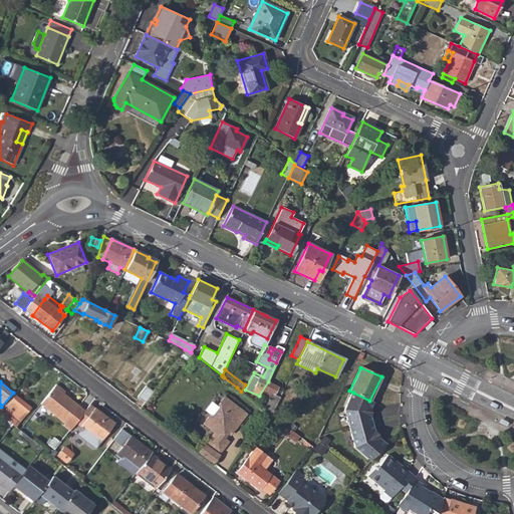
[(274,395),(277,387),(268,381),(259,396),(265,399),(261,407),(271,415),(279,398),(274,395)]
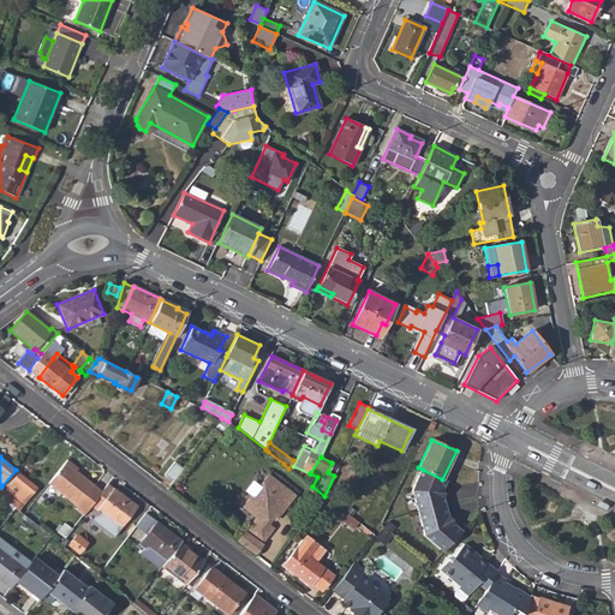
[(73,469),(75,466),(67,460),(48,484),(77,507),(75,509),(83,515),(91,505),(102,491),(73,469)]
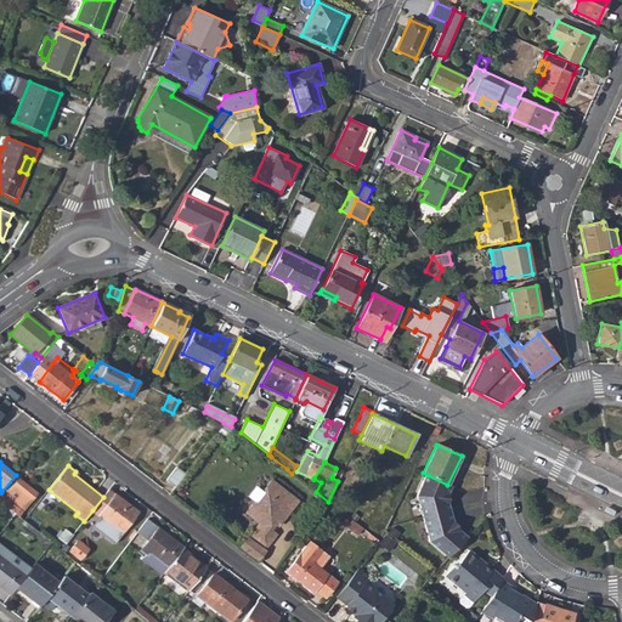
[(175,487),(185,474),(176,467),(167,480),(175,487)]
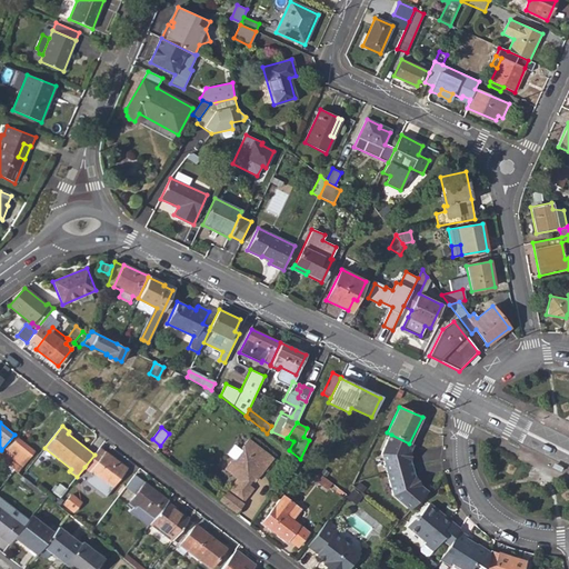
[(381,449),(387,439),(377,435),(370,448),(379,452),(381,449)]
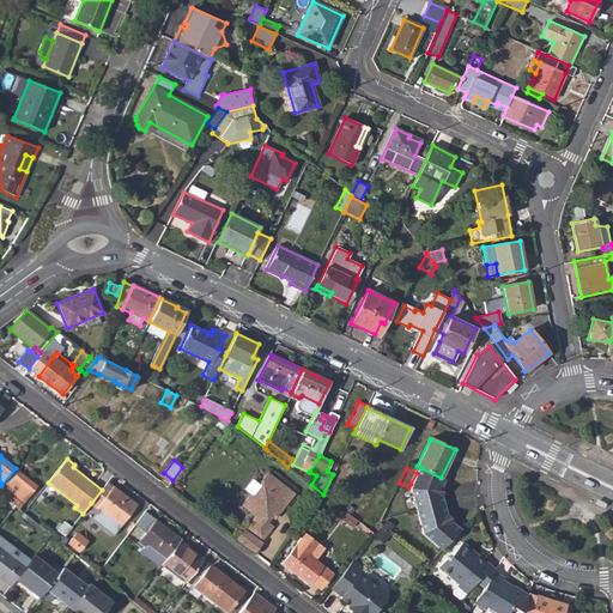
[(441,478),(422,468),(412,489),(424,533),(441,550),(460,530),(448,520),(441,491),(445,480),(441,478)]
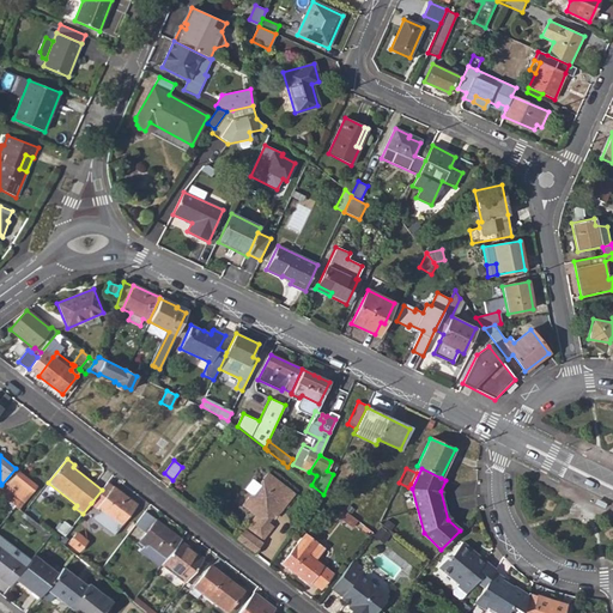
[(19,509),(37,486),(19,472),(10,485),(6,491),(0,486),(0,493),(8,501),(16,507),(19,509)]
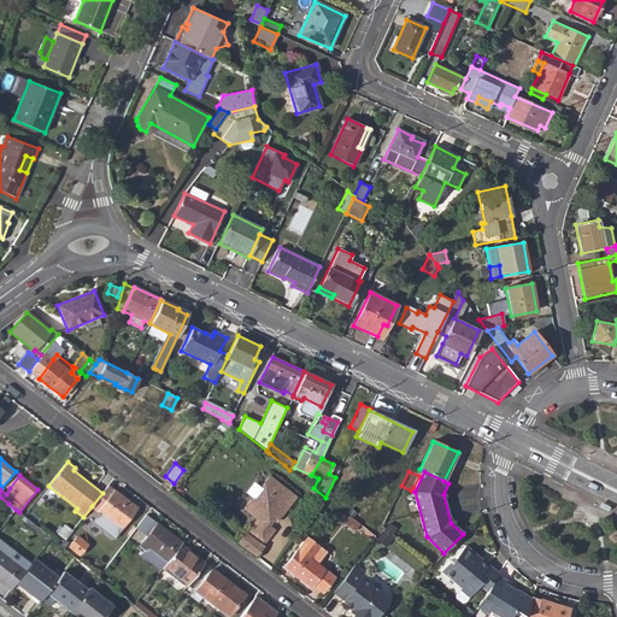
[(265,489),(258,500),(252,501),(246,509),(259,519),(253,528),(250,533),(264,544),(275,530),(270,526),(280,515),(281,516),(282,515),(295,498),(270,477),(265,483),(265,489)]
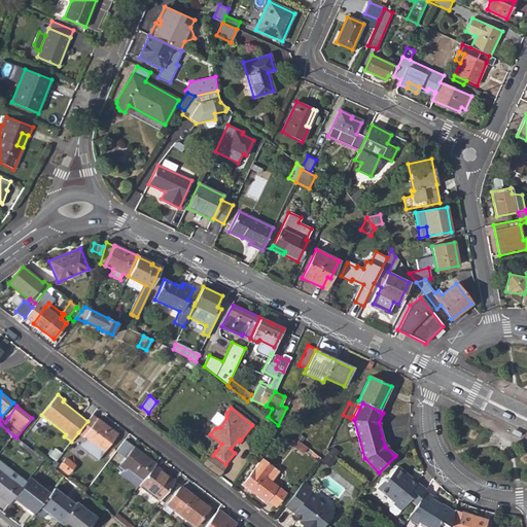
[(98,461),(117,434),(93,415),(88,421),(78,432),(84,437),(78,446),(98,461)]
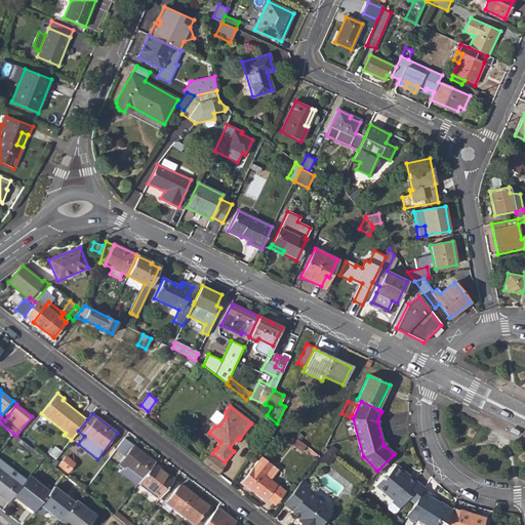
[(56,444),(63,450),(71,440),(64,435),(56,444)]
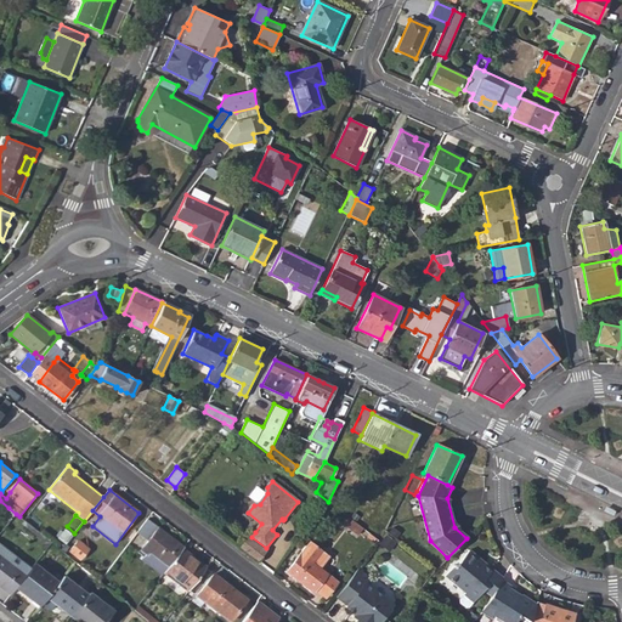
[(386,529),(390,531),(399,519),(393,515),(386,529)]
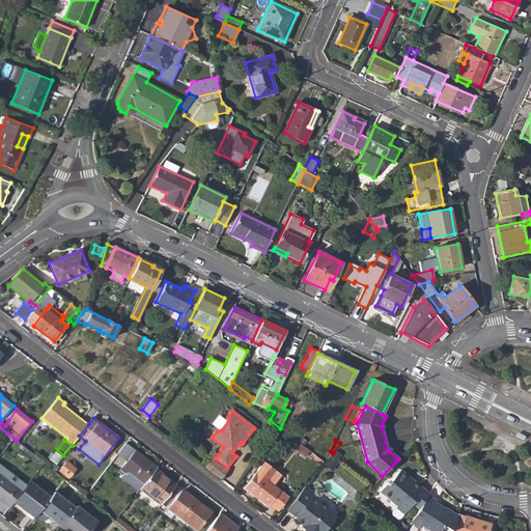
[(305,457),(310,451),(298,442),(292,448),(305,457)]
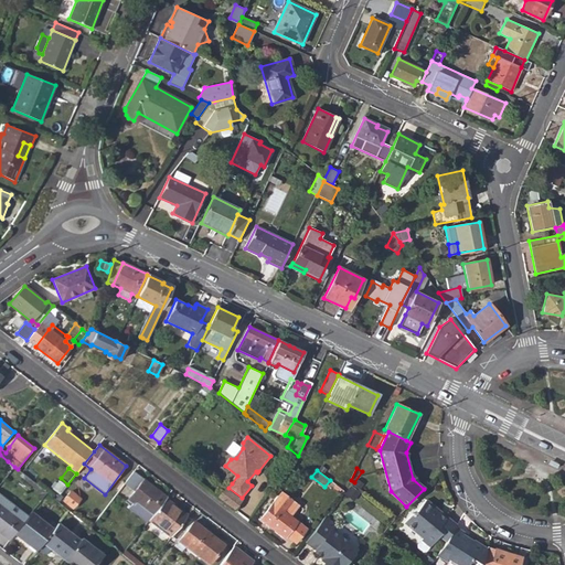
[(166,499),(167,497),(135,471),(125,484),(134,491),(128,500),(132,503),(129,508),(147,522),(148,520),(166,499)]
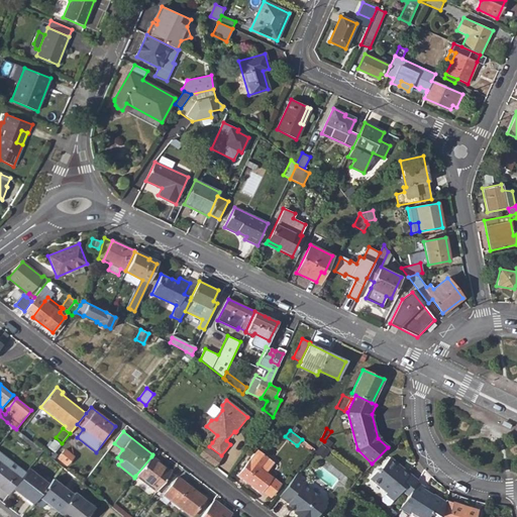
[(221,457),(206,445),(200,453),(215,466),(221,457)]
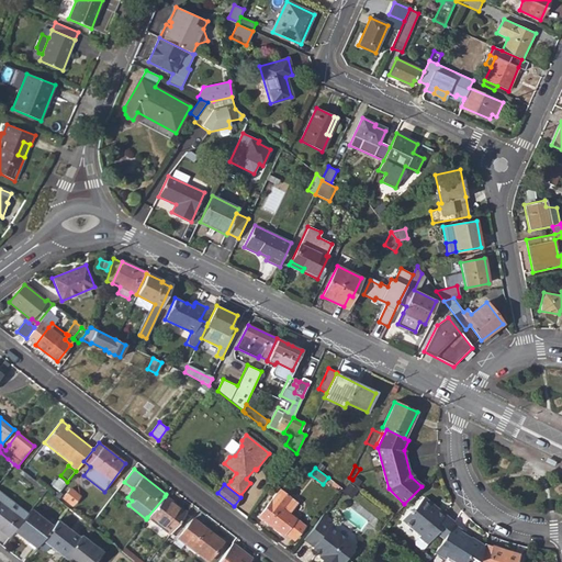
[(72,506),(80,496),(70,489),(65,496),(59,492),(55,497),(59,501),(63,497),(72,506)]
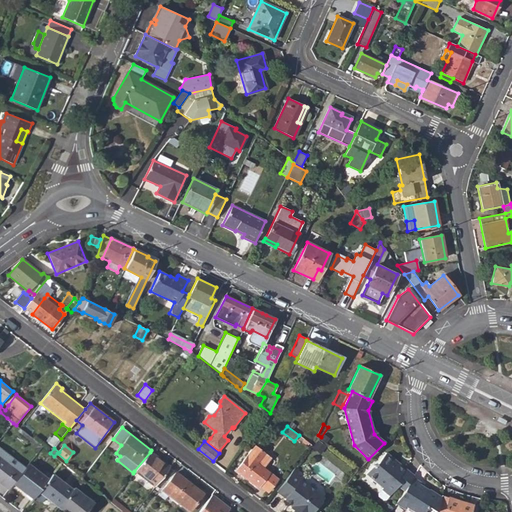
[(263,468),(270,458),(254,446),(236,470),(258,487),(259,485),(268,492),(278,479),(263,468)]
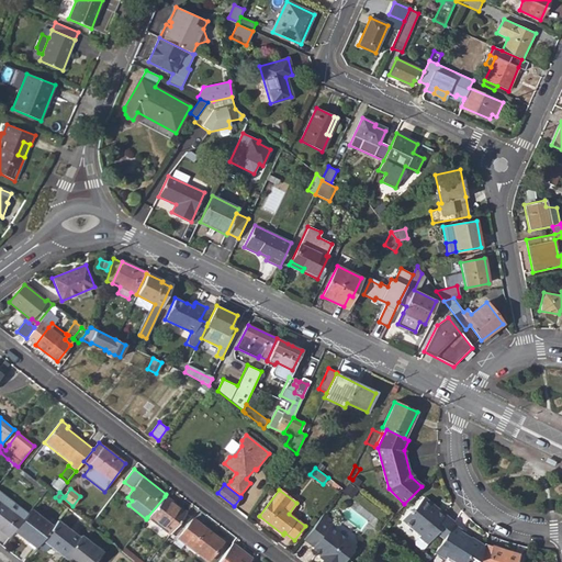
[(14,531),(27,514),(0,491),(0,528),(3,531),(2,532),(9,538),(14,531)]
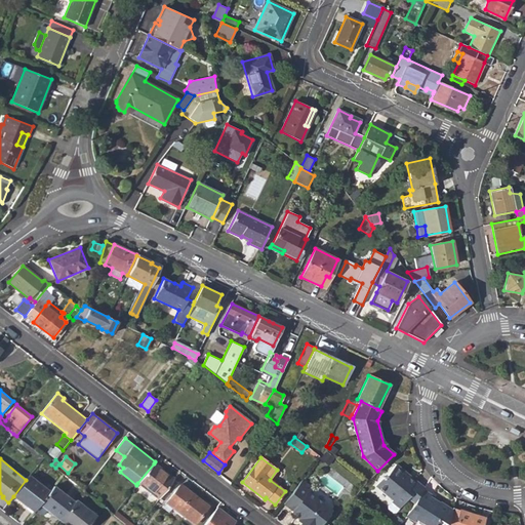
[(158,499),(174,479),(154,463),(137,483),(158,499)]
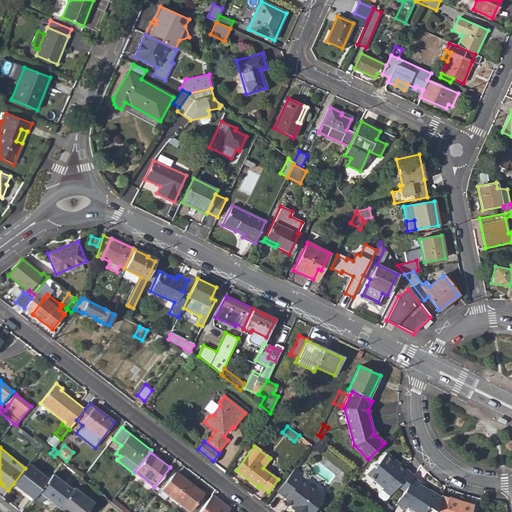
[(365,472),(381,486),(380,488),(388,495),(394,487),(400,492),(397,495),(399,498),(412,477),(413,476),(405,468),(404,470),(399,466),(400,464),(386,452),(376,463),(373,463),(365,472)]
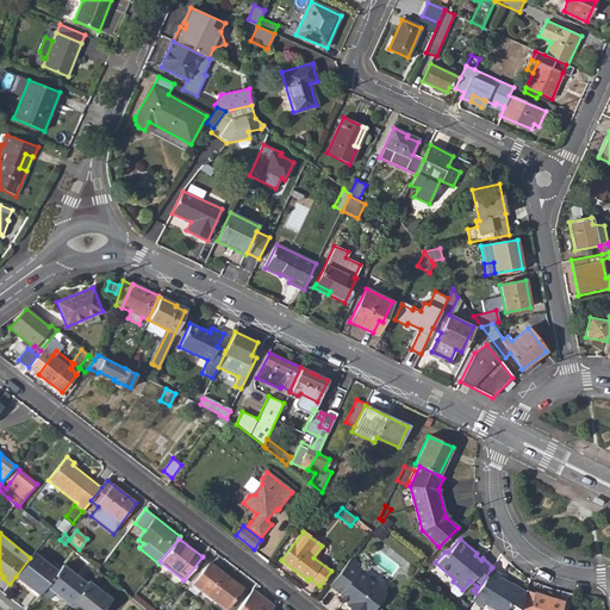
[(45,586),(57,572),(33,553),(30,558),(16,577),(38,595),(45,586)]
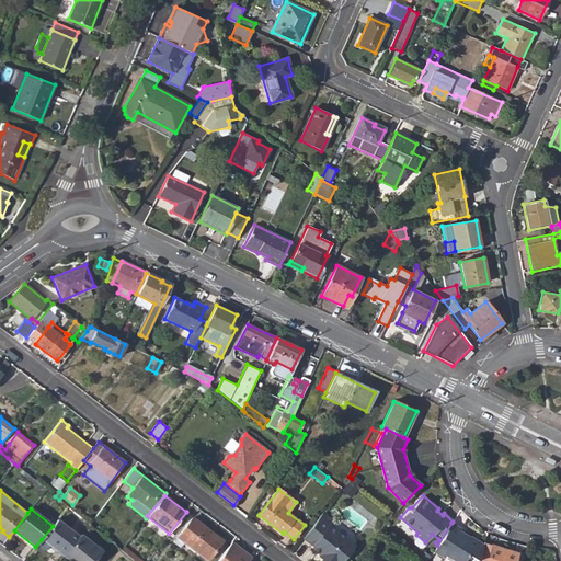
[(320,517),(304,538),(313,546),(311,548),(324,559),(324,560),(341,560),(343,559),(347,559),(353,550),(353,547),(354,546),(332,529),(333,527),(320,517)]
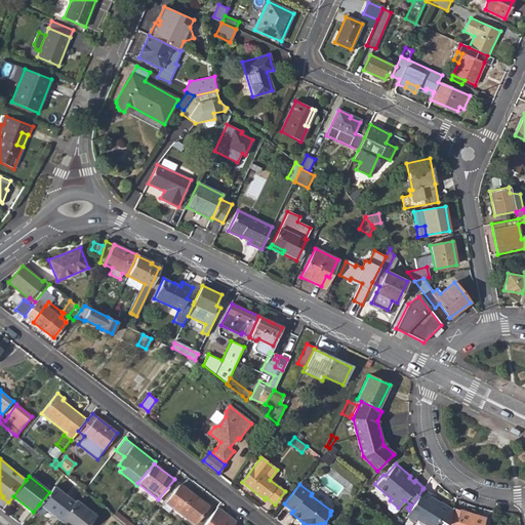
[(195,524),(208,506),(180,485),(166,502),(163,508),(168,513),(172,508),(195,524)]
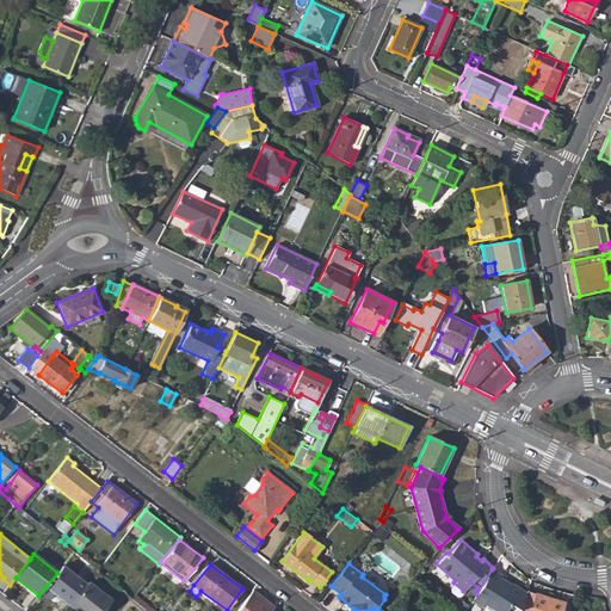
[(69,605),(86,585),(62,566),(57,573),(45,587),(69,605)]
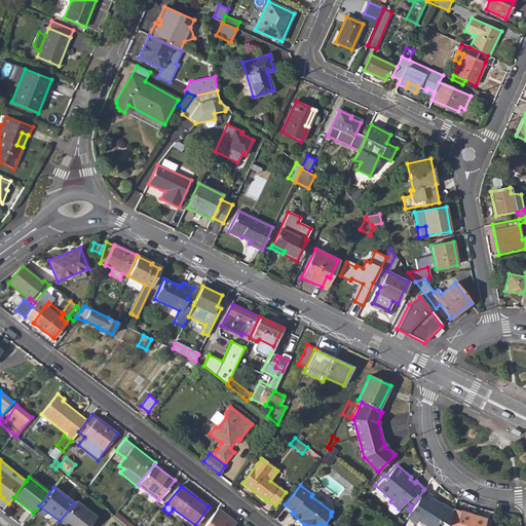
[(430,497),(433,496),(423,490),(407,518),(415,523),(417,520),(425,525),(435,525),(439,520),(447,525),(453,511),(441,503),(440,505),(434,502),(435,500),(430,497)]
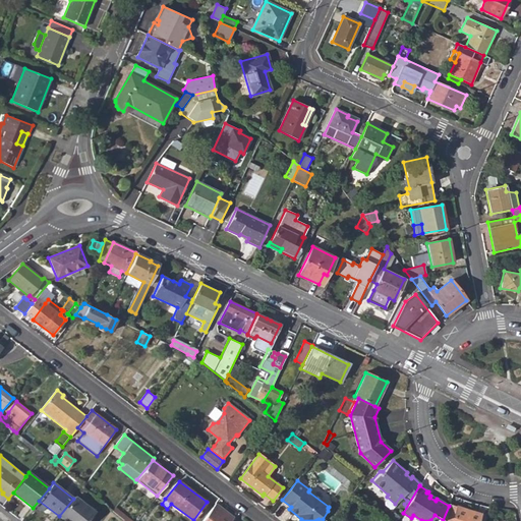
[(88,520),(95,512),(75,496),(73,499),(59,516),(64,520),(88,520)]
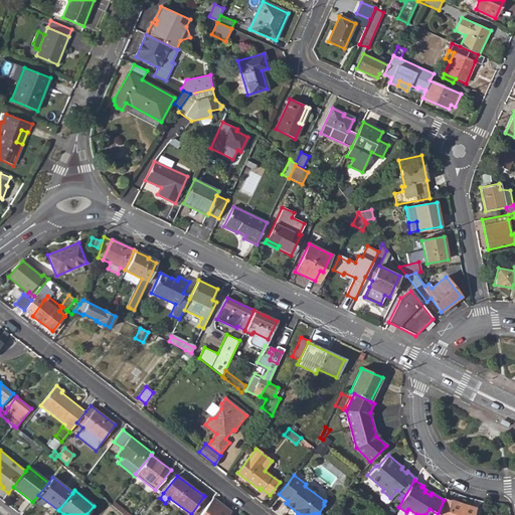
[(390,498),(382,491),(371,505),(379,511),(390,498)]
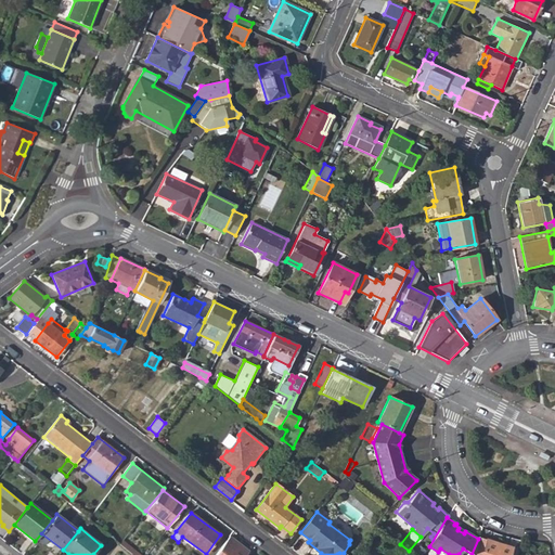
[(246,554),(249,552),(230,537),(216,554),(246,554)]
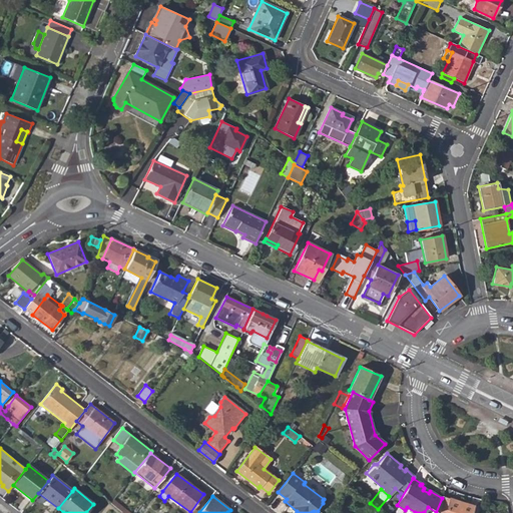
[(471,512),(474,506),(442,496),(442,498),(436,512),(471,512)]
